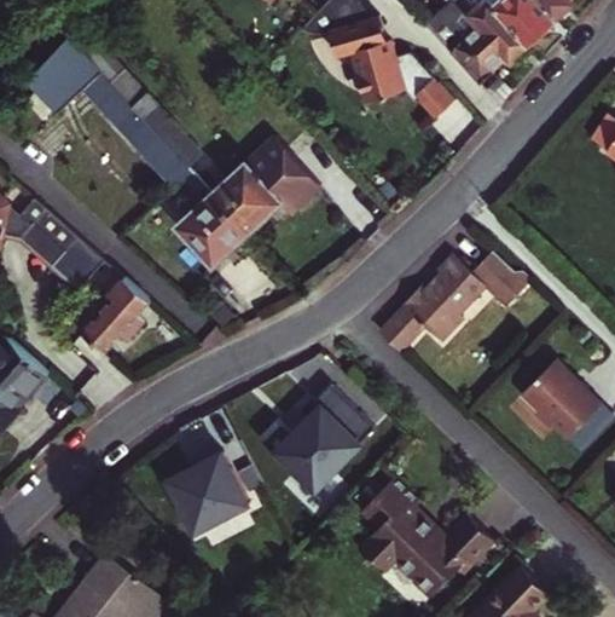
[(371,18),(358,0),(326,0),(325,3),(340,27),(371,18)]
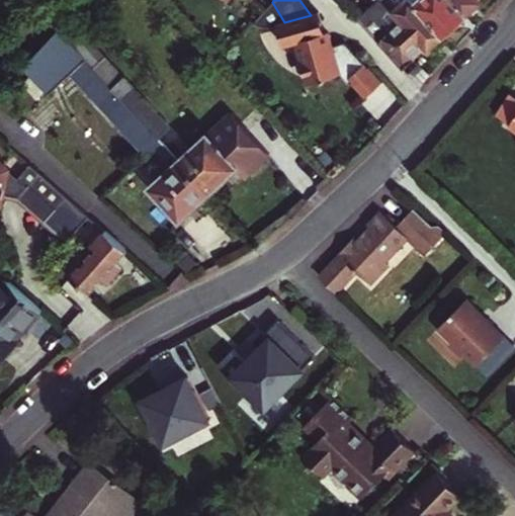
[(388,0),(396,8),(368,32),(400,67),(409,58),(423,45),(426,50),(442,35),(415,5),(410,0),(388,0)]
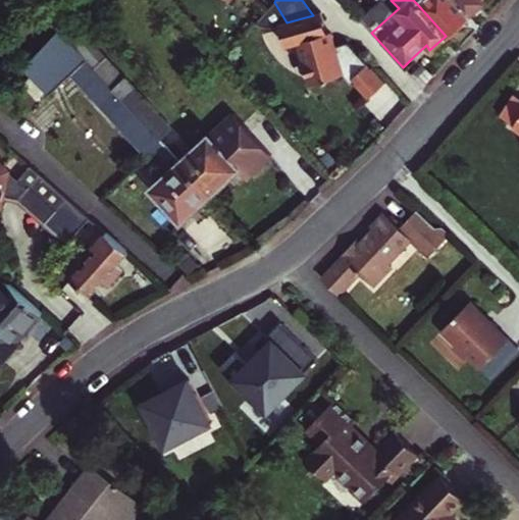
[(468,14),(455,0),(423,0),(418,5),(446,36),(468,14)]
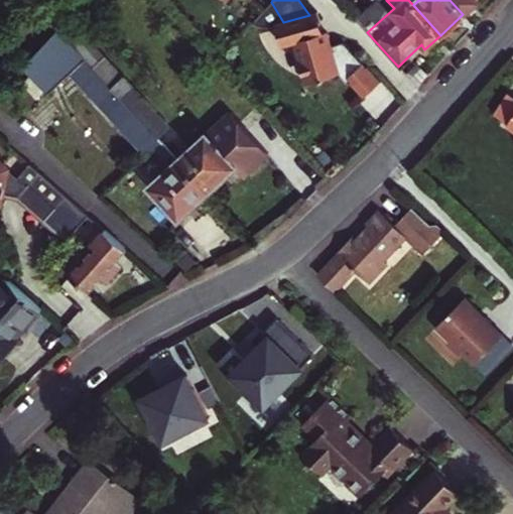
[(450,0),(463,14),(477,2),(475,0),(450,0)]
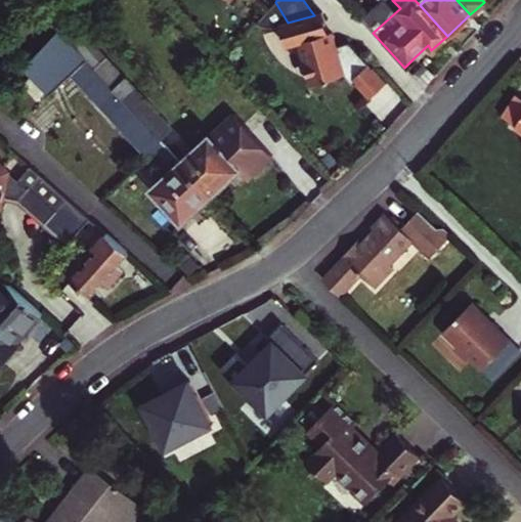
[(319,28),(326,26),(321,13),(314,15),(288,23),(275,2),(258,19),(255,24),(259,26),(263,27),(267,28),(272,27),(278,26),(285,49),(297,45),(308,86),(321,82),(322,84),(330,82),(329,80),(343,76),(351,85),(370,68),(350,47),(337,51),(332,34),(327,36),(322,37),(319,28)]
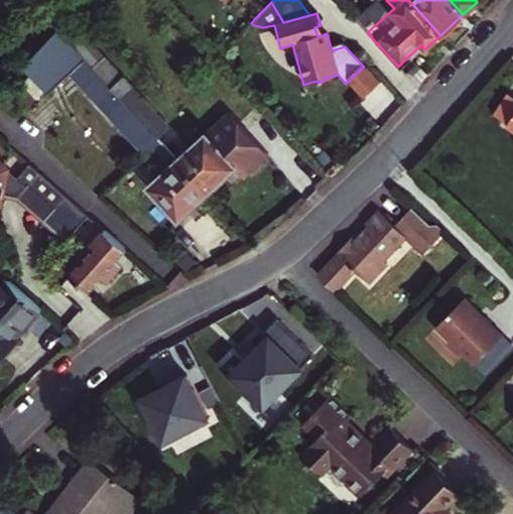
[(110,89),(56,31),(21,69),(46,96),(69,76),(143,156),(159,142),(156,138),(110,89)]
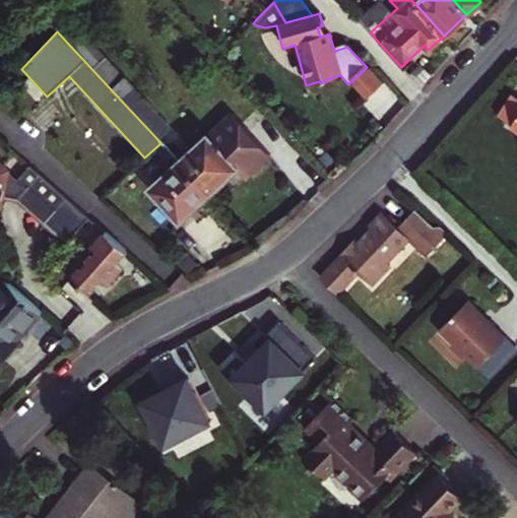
[(430,77),(410,58),(401,67),(419,88),(430,77)]
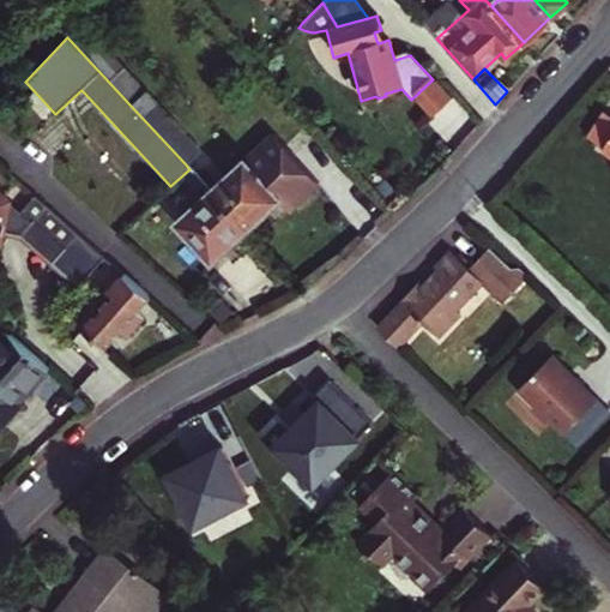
[(453,102),(433,79),(411,100),(433,123),(453,102)]
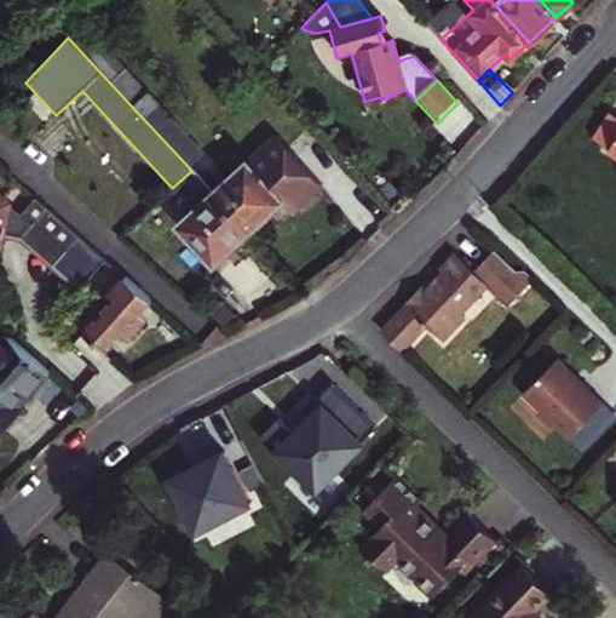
[(147,93),(132,107),(188,166),(202,154),(147,93)]
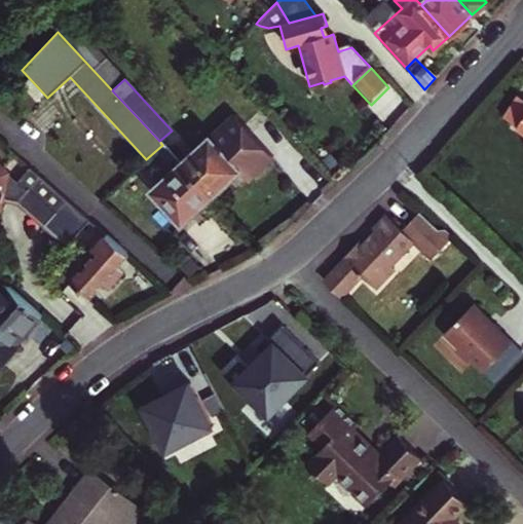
[(516,126),(522,115),(522,101),(516,97),(502,118),(516,126)]
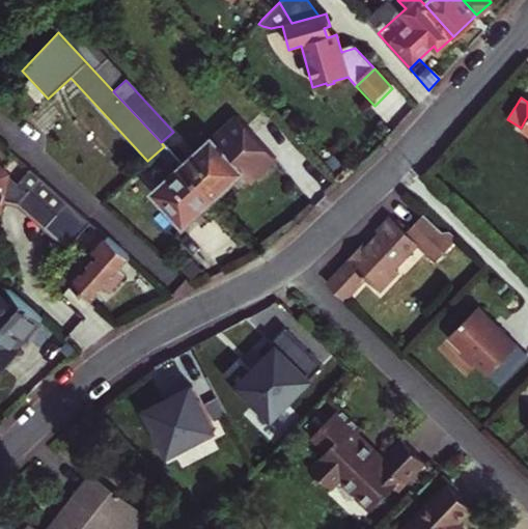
[(527,116),(521,128),(519,131),(527,136),(527,116)]
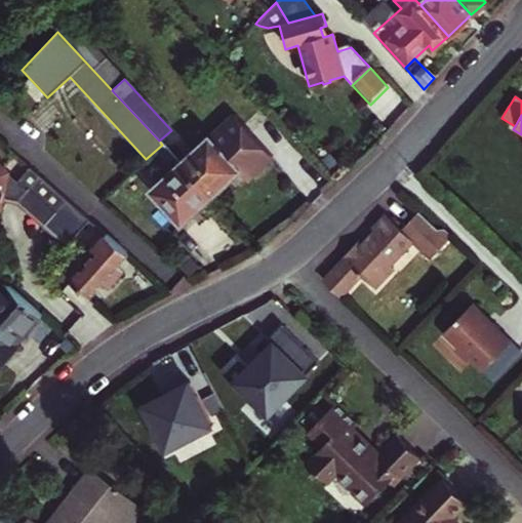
[(232,116),(179,164),(210,196),(238,170),(246,179),(271,157),(246,131),(232,116)]
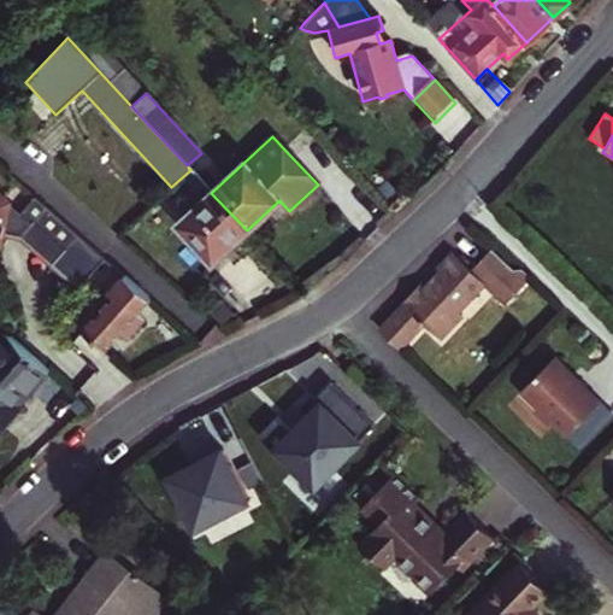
[(302,142),(289,154),(318,185),(331,173),(302,142)]
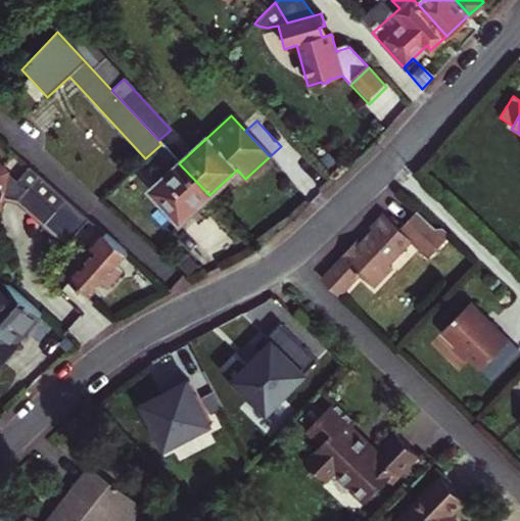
[(150,190),(180,223),(209,195),(179,163),(150,190)]
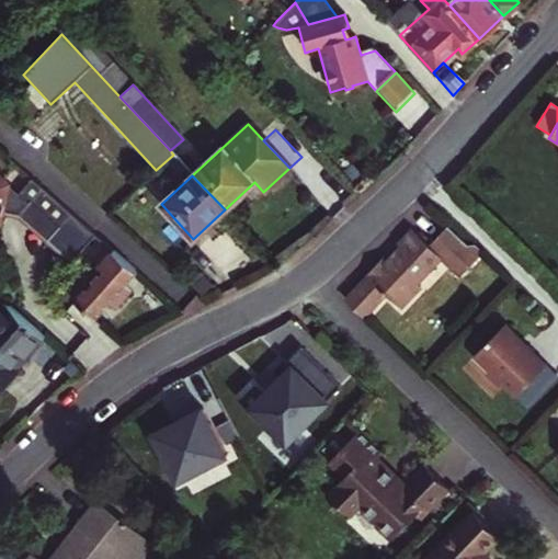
[(47,242),(70,216),(60,207),(31,181),(19,195),(0,179),(0,219),(1,214),(19,217),(47,242)]
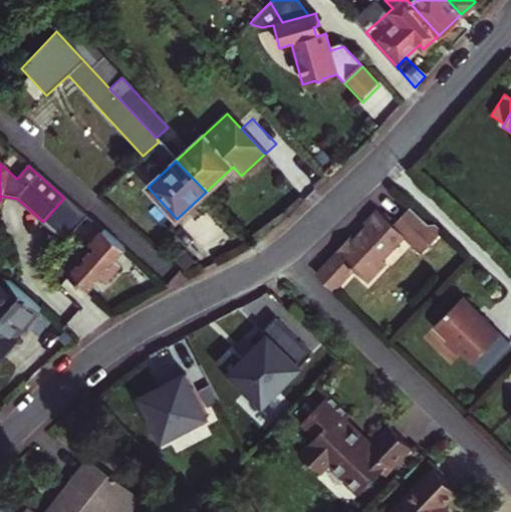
[(311,275),(328,291),(350,269),(363,281),(381,263),(379,261),(374,256),(398,233),(403,238),(418,253),(439,232),(433,226),(425,225),(407,208),(406,207),(390,224),(377,212),(363,226),(350,240),(349,238),(333,253),(311,275)]
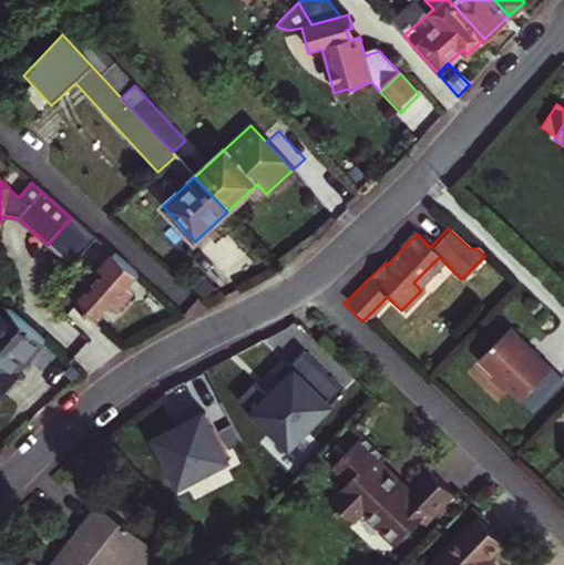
[(398,245),(401,249),(417,234),(412,230),(398,245)]
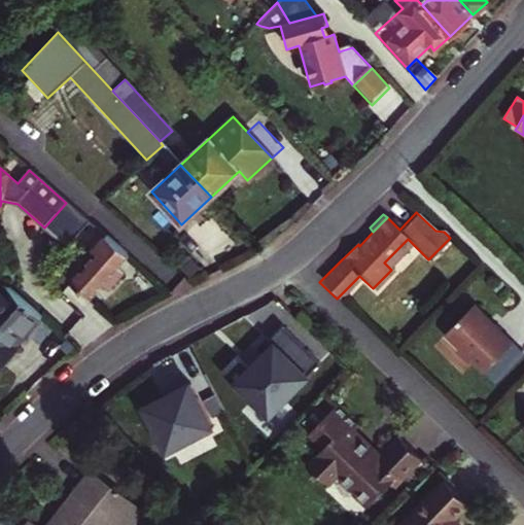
[(127,256),(105,238),(92,251),(97,255),(70,283),(88,299),(99,286),(106,292),(121,276),(114,270),(127,256)]
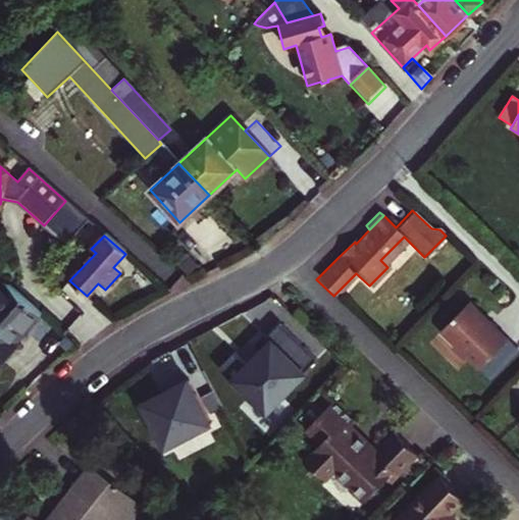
[(380,260),(385,265),(409,242),(404,237),(380,260)]
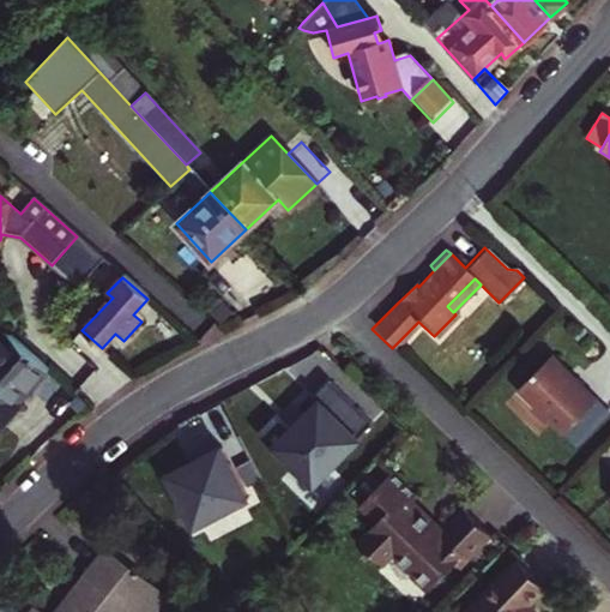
[(394,300),(398,303),(417,285),(414,281),(394,300)]
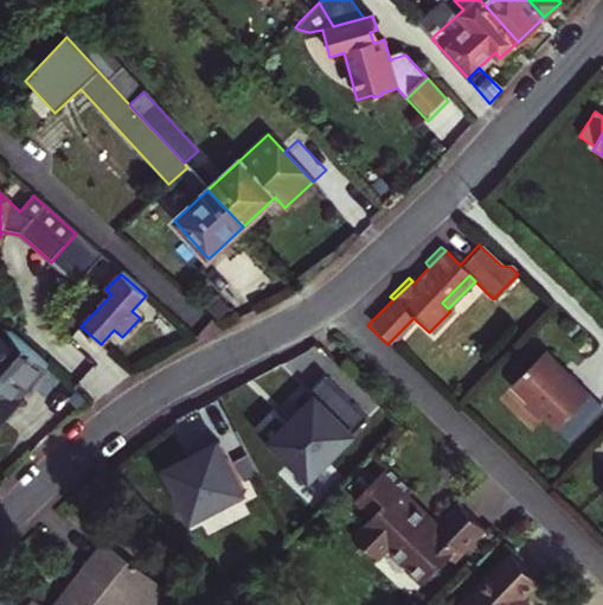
[(49,364),(5,326),(0,332),(0,427),(21,402),(18,399),(49,364)]
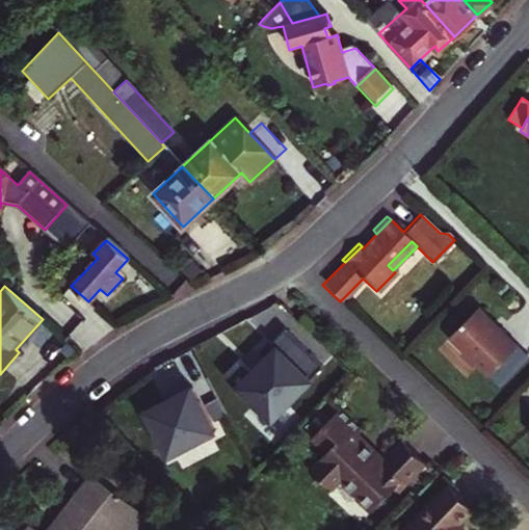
[(478,325),(448,358),(488,396),(519,365),(502,349),(505,347),(494,337),(492,339),(478,325)]
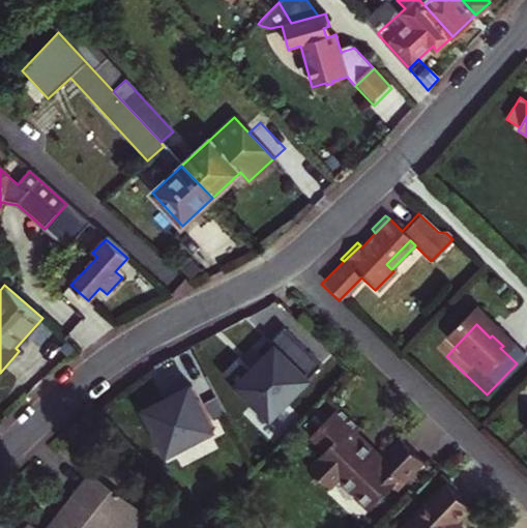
[(249,373),(234,357),(217,374),(247,405),(251,402),(270,421),(295,398),(291,393),(320,367),(282,327),(265,344),(270,348),(258,359),(260,361),(249,373)]
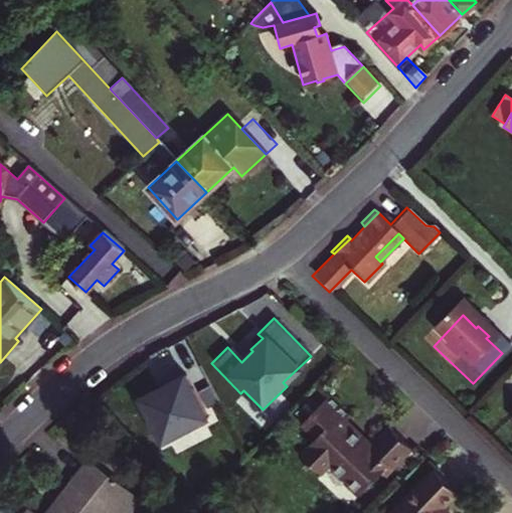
[(181,367),(132,395),(159,445),(208,416),(181,367)]
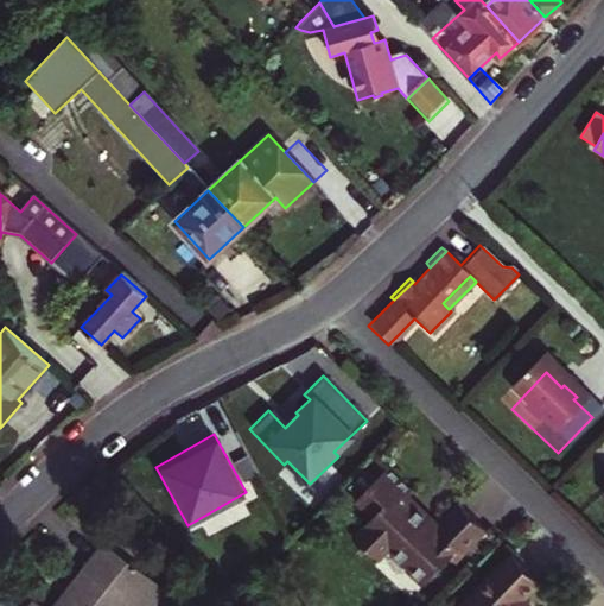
[(401,499),(406,494),(409,491),(385,466),(375,477),(360,492),(355,498),(372,513),(351,534),(364,547),(366,545),(379,557),(389,547),(406,562),(406,573),(415,581),(425,581),(447,557),(453,551),(457,555),(483,528),(456,503),(436,523),(433,526),(427,522),(428,518),(424,513),(418,515),(401,499)]
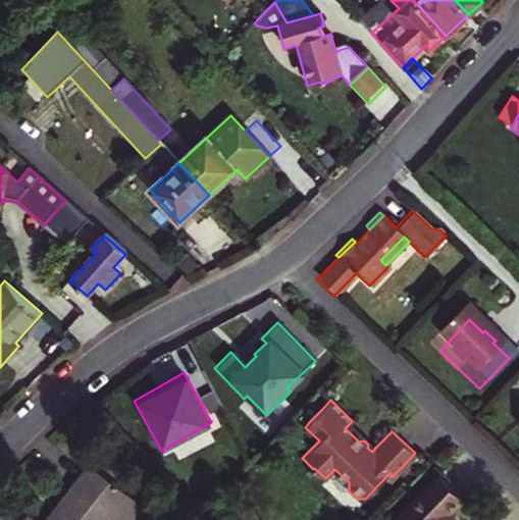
[(301,415),(309,422),(322,409),(314,402),(301,415)]
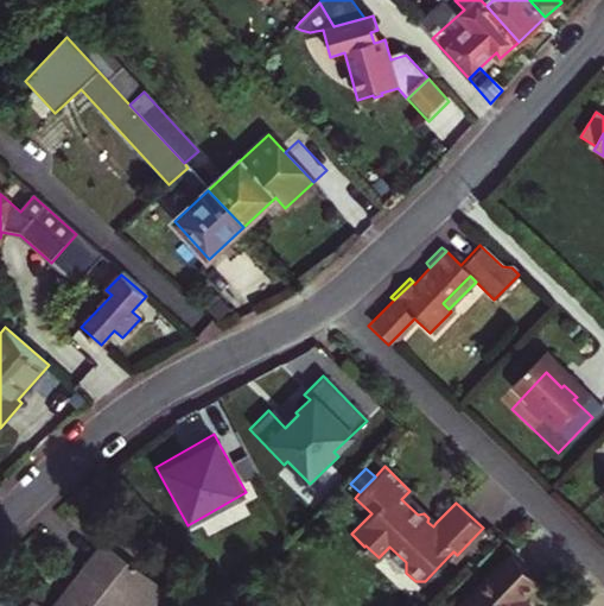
[(436,523),(406,494),(401,499),(418,515),(424,513),(428,518),(427,522),(433,526),(436,523)]
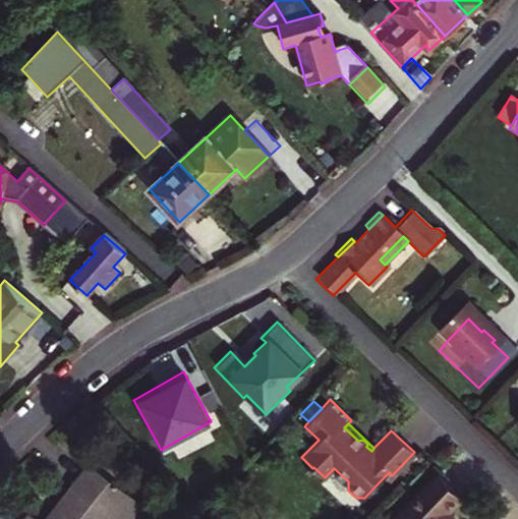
[(89,464),(46,518),(133,518),(142,507),(89,464)]
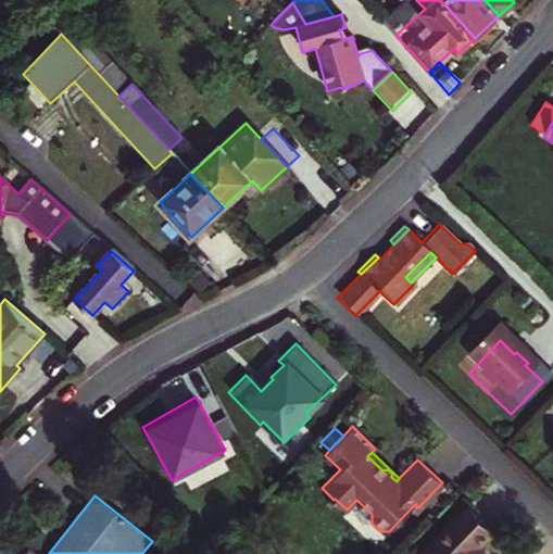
[(414,513),(418,507),(415,504),(410,510),(414,513)]
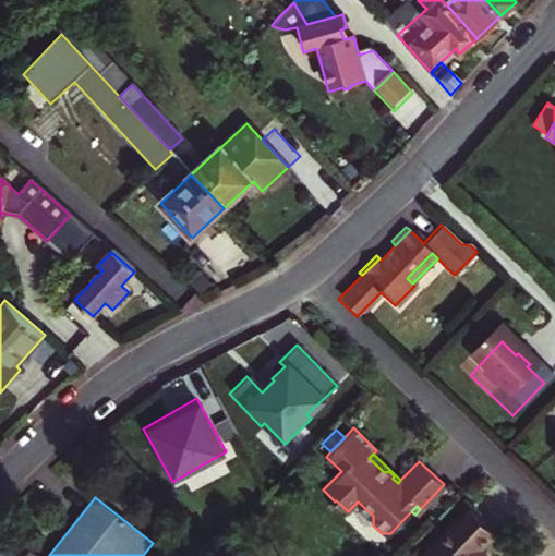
[(467,508),(421,555),(485,555),(475,548),(492,531),(467,508)]
